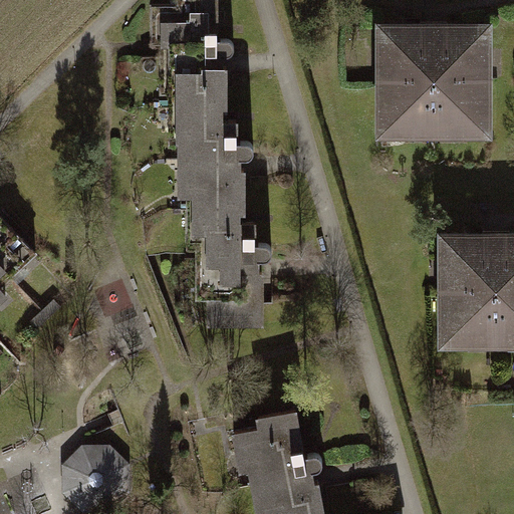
[(222,20),(164,28),(207,343),(266,335),(222,20)]
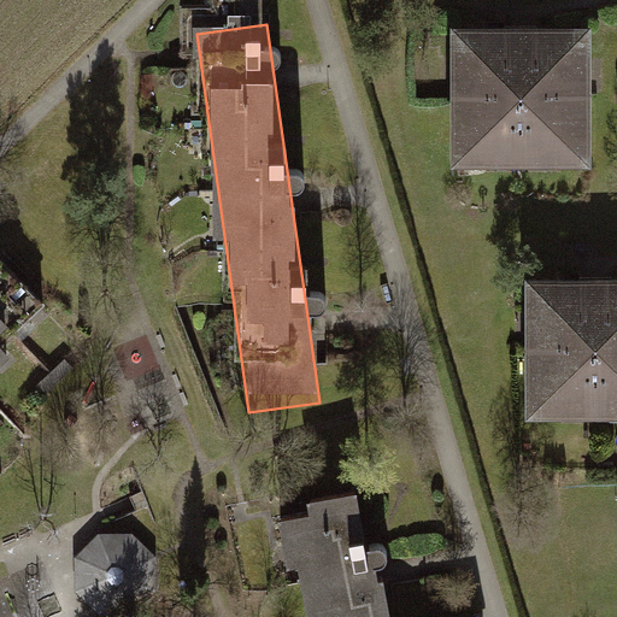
[(452,35),(453,170),(595,169),(594,34),(452,35)]
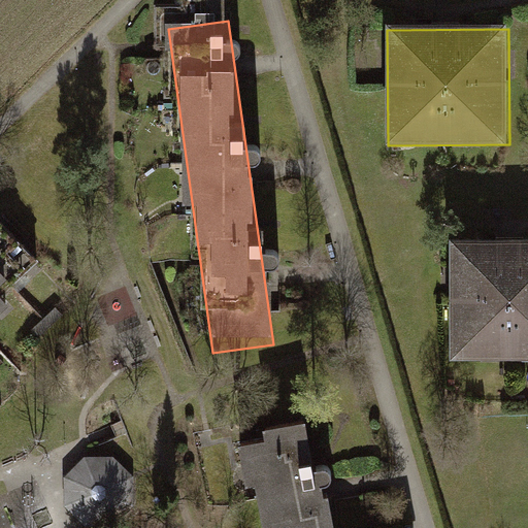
[(527,244),(450,245),(450,361),(527,360),(527,244)]
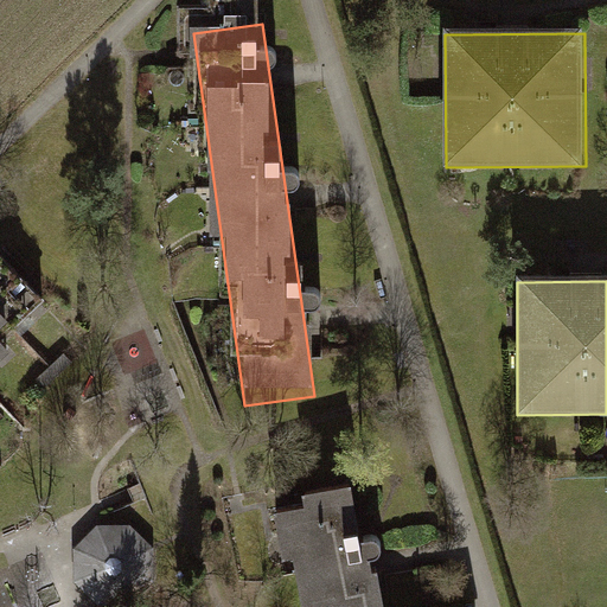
[(0,369),(32,336),(0,305),(0,369)]
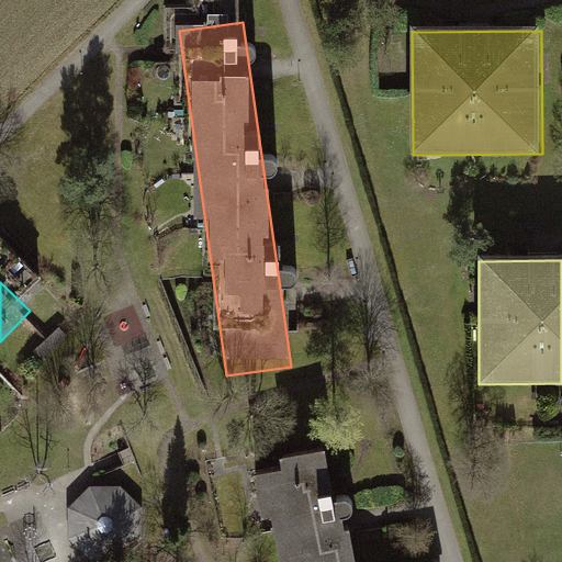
[(359,561),(334,468),(261,489),(281,561),(359,561)]
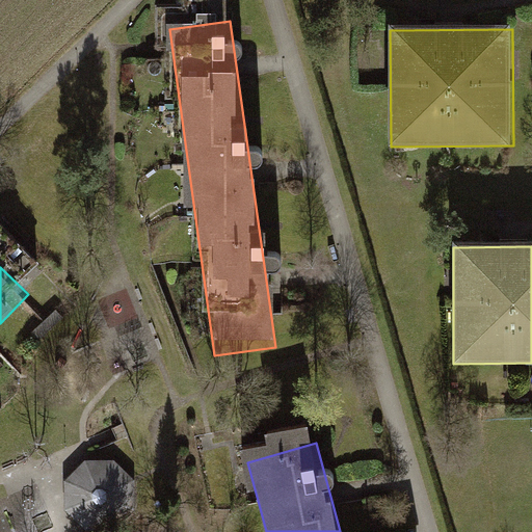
[(86,458),(67,478),(67,506),(86,526),(114,527),(134,506),(135,478),(114,458),(86,458)]
